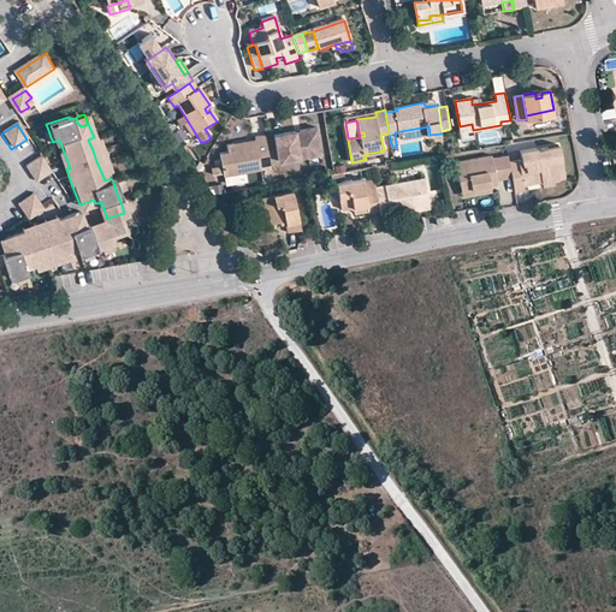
[(172,132),(177,142),(185,138),(181,128),(172,132)]
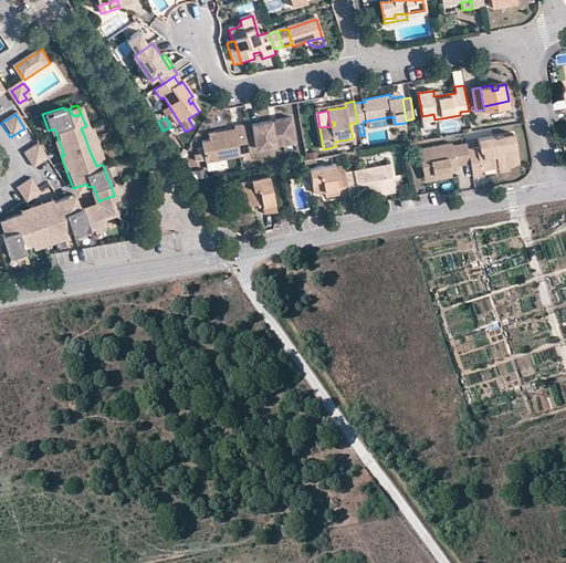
[(272,122),(252,125),(257,149),(284,145),(296,142),(292,117),(276,121),(276,123),(272,123),(272,122)]
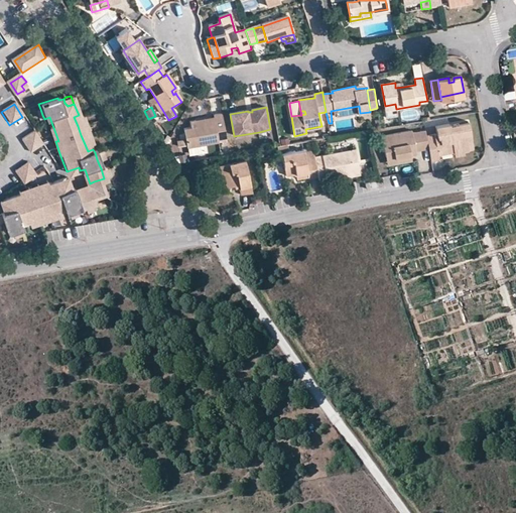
[(79,115),(74,117),(78,126),(84,124),(81,115),(79,115)]
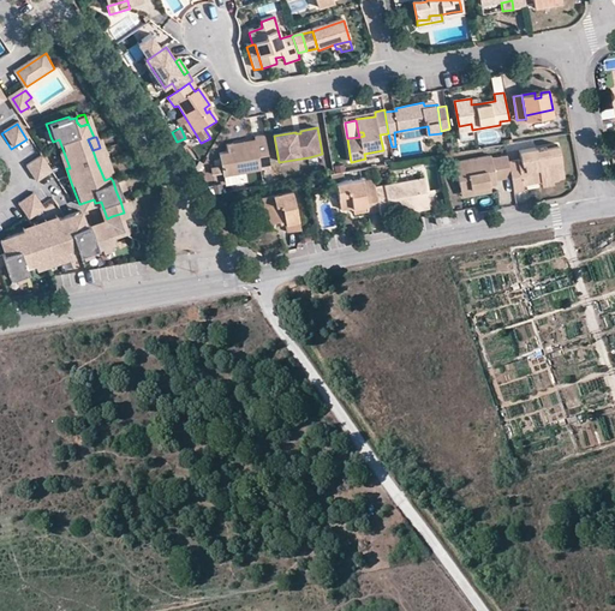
[(256,142),(256,145),(233,149),(234,154),(221,156),(225,177),(262,169),(262,167),(270,165),(266,137),(256,139),(256,142)]
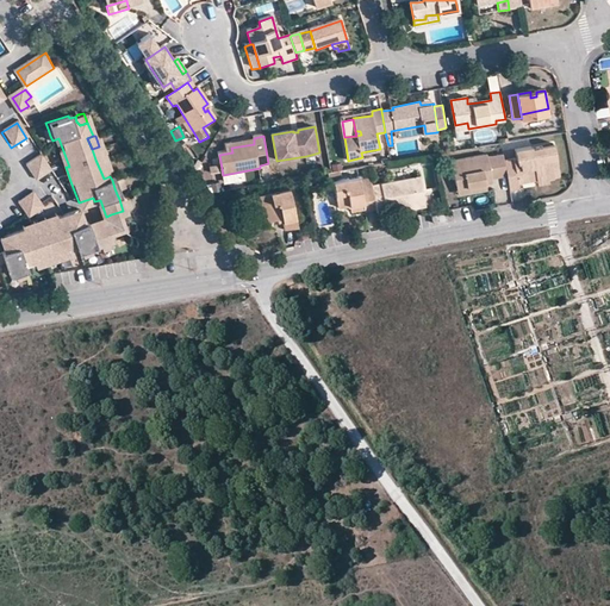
[(517,175),(535,173),(535,179),(536,182),(548,180),(559,179),(561,175),(555,148),(545,149),(543,145),(533,147),(531,145),(516,148),(517,157),(504,160),(506,173),(509,187),(518,186),(518,181),(517,175)]
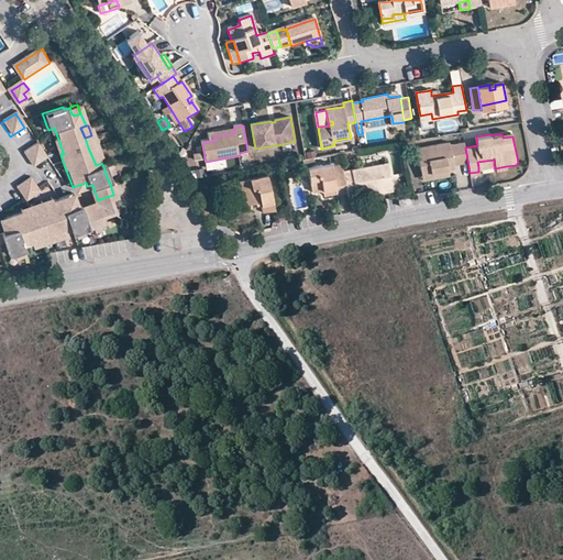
[(91,135),(85,138),(88,147),(95,144),(91,135)]
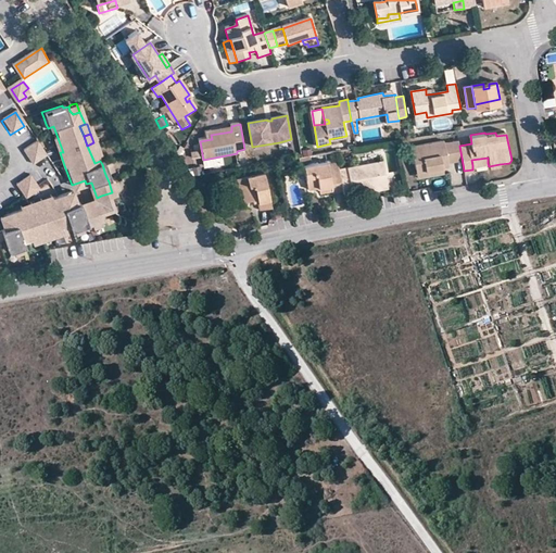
[(60,152),(63,152),(57,135),(50,137),(52,145),(57,156),(59,162),(61,166),(64,165),(60,152)]
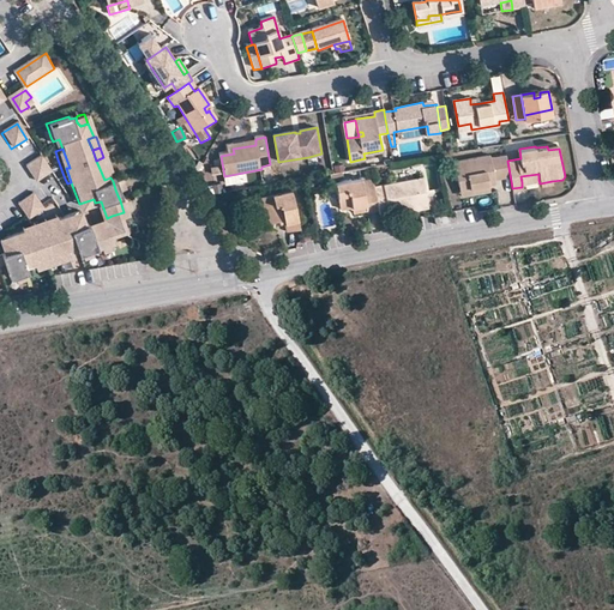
[(489,188),(488,182),(488,177),(494,177),(510,174),(507,161),(506,155),(491,157),(491,155),(453,161),(458,183),(464,182),(469,186),(469,192),(489,188)]
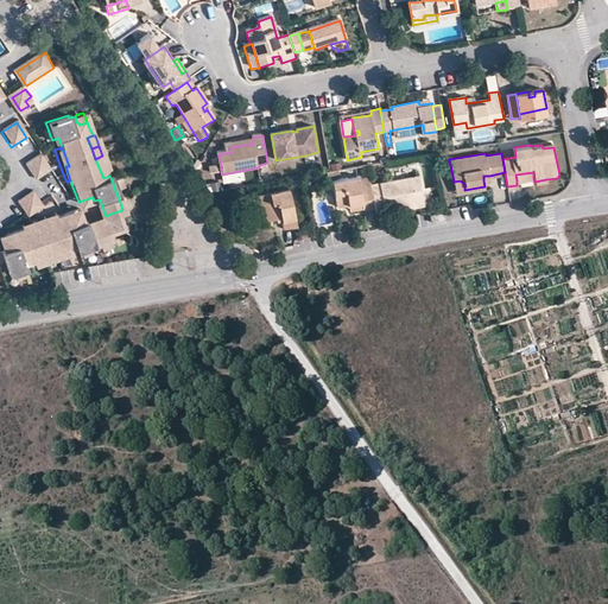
[(102,156),(95,159),(100,170),(106,167),(102,156)]
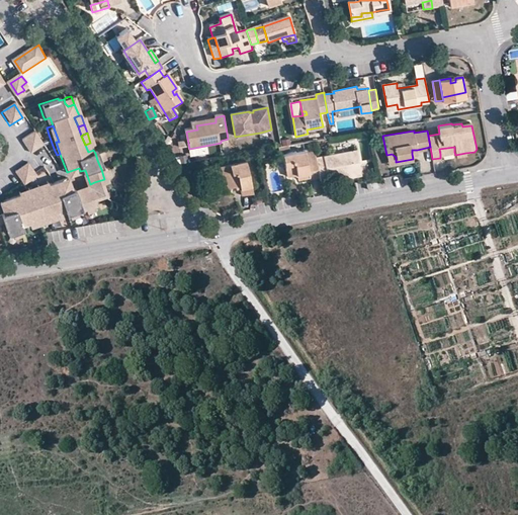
[(33,135),(20,143),(28,155),(41,147),(36,139),(33,135)]
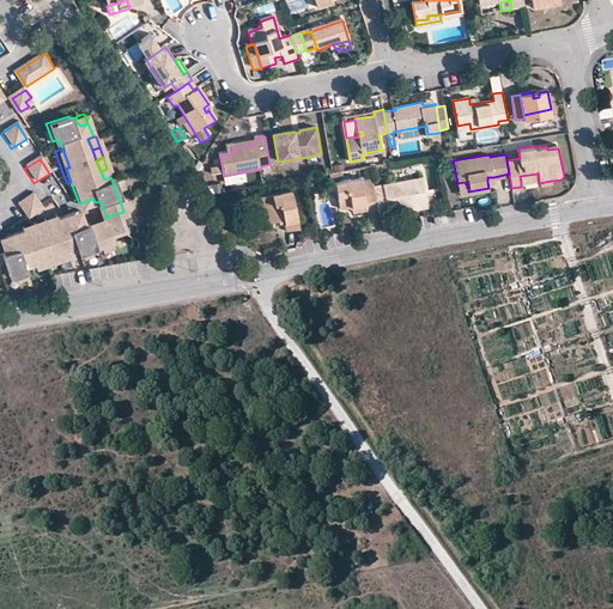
[(376,193),(364,194),(362,177),(337,182),(341,207),(352,205),(366,202),(366,208),(378,207),(376,193)]
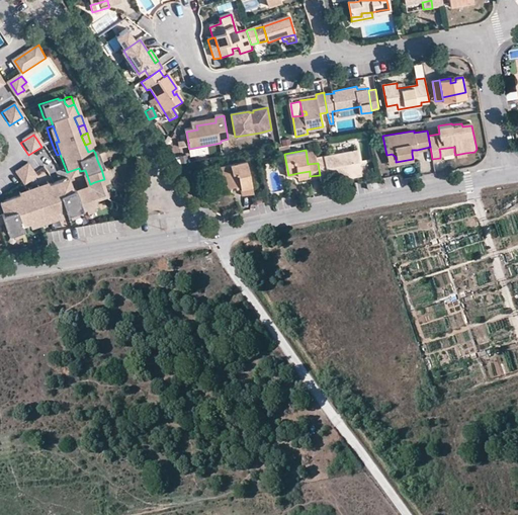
[(329,177),(342,175),(353,173),(354,176),(362,174),(357,150),(317,157),(318,163),(320,175),(321,182),(329,180),(329,177)]
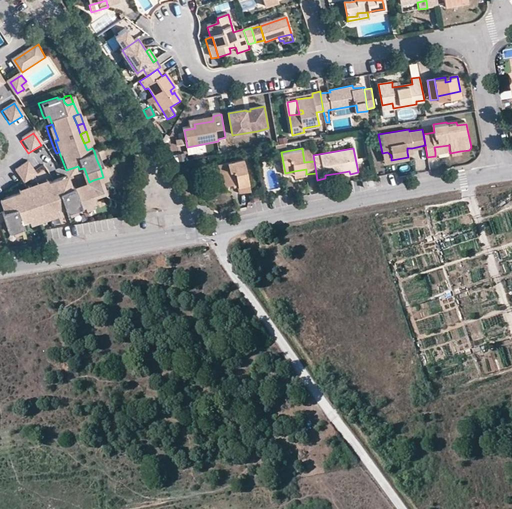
[(391,160),(391,155),(387,152),(382,153),(383,161),(391,160)]
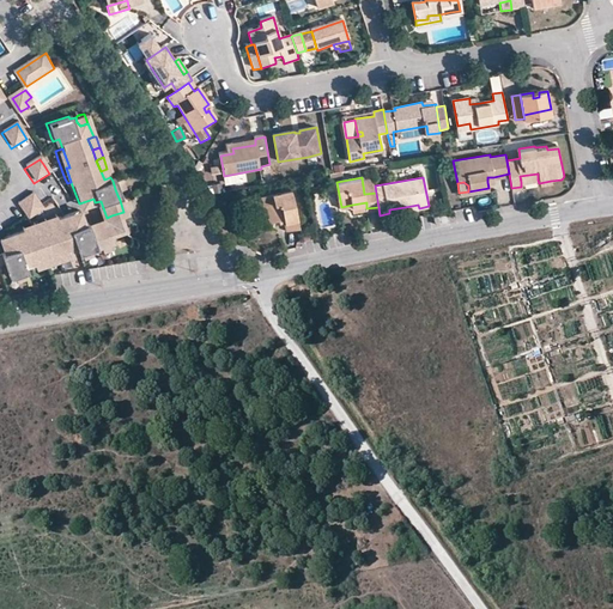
[(266,221),(280,219),(285,218),(286,221),(287,230),(299,227),(292,190),(261,195),(266,221)]
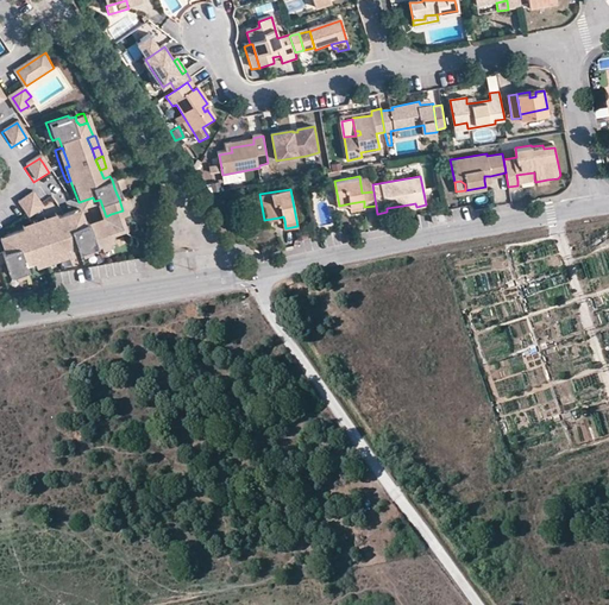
[(17,203),(26,219),(41,209),(31,195),(17,203)]
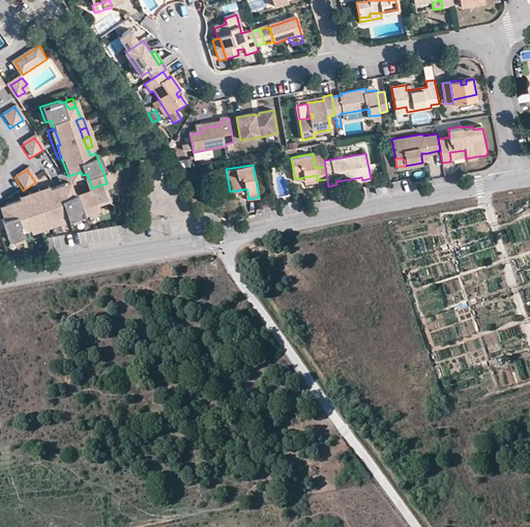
[(74,196),(75,201),(88,196),(90,199),(94,198),(99,195),(96,186),(92,188),(87,174),(82,175),(88,189),(74,196)]
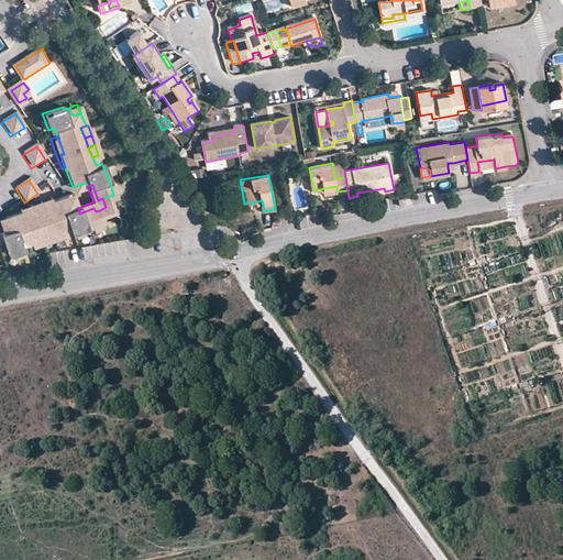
[(68,209),(73,207),(70,198),(62,201),(64,208),(68,209)]
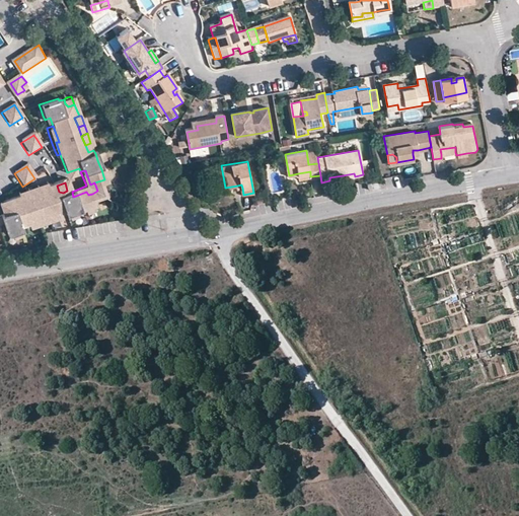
[(27,224),(35,220),(46,217),(55,213),(62,210),(65,217),(68,215),(75,212),(79,211),(84,210),(90,207),(92,205),(88,195),(86,192),(73,197),(72,192),(69,193),(67,191),(63,193),(59,192),(57,186),(47,190),(19,201),(7,205),(10,211),(8,214),(2,216),(3,217),(0,219),(2,224),(8,238),(11,236),(18,234),(20,233),(18,227),(27,224)]
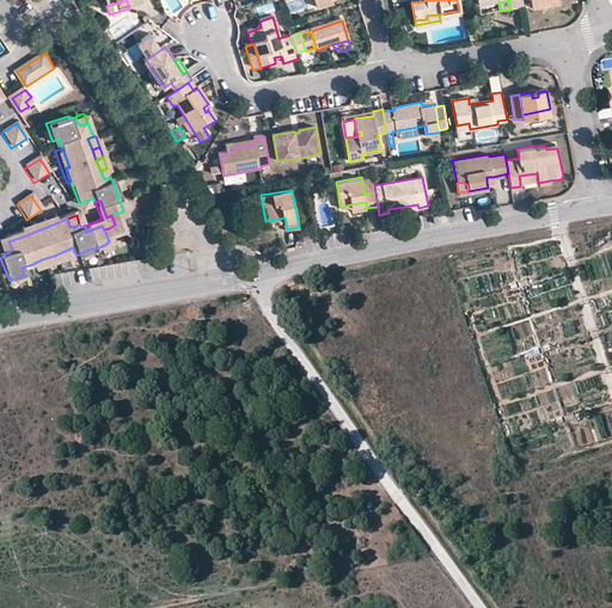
[(20,232),(23,237),(55,223),(54,220),(20,232)]
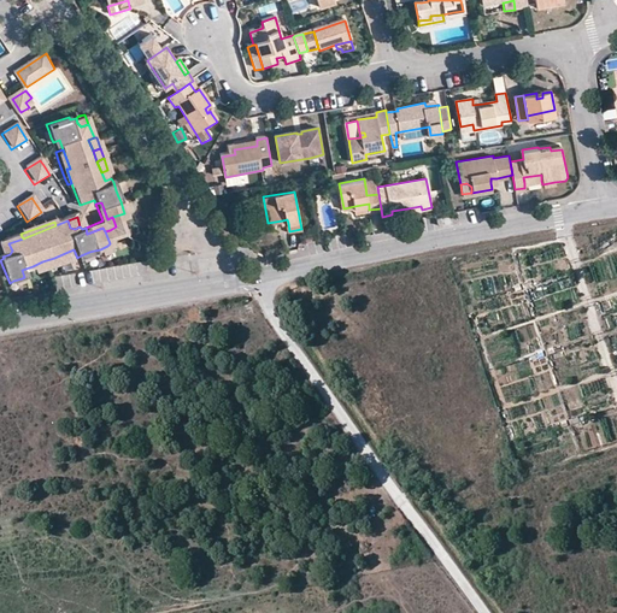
[(12,251),(9,243),(0,246),(0,248),(3,257),(10,254),(12,251)]
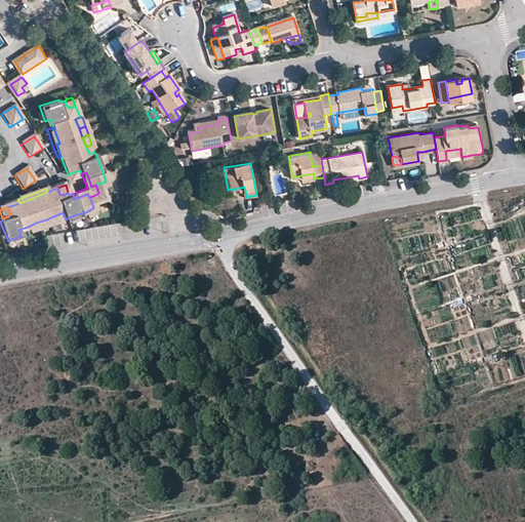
[(69,217),(71,224),(77,221),(76,214),(69,217)]
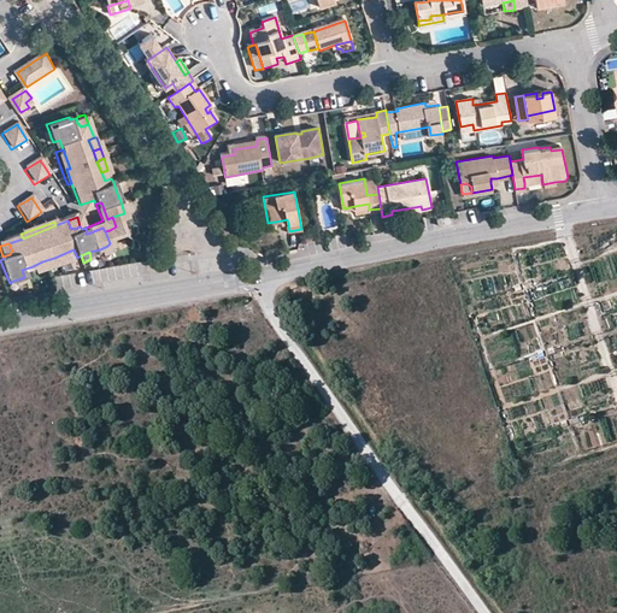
[(54,258),(57,263),(68,259),(65,253),(54,258)]
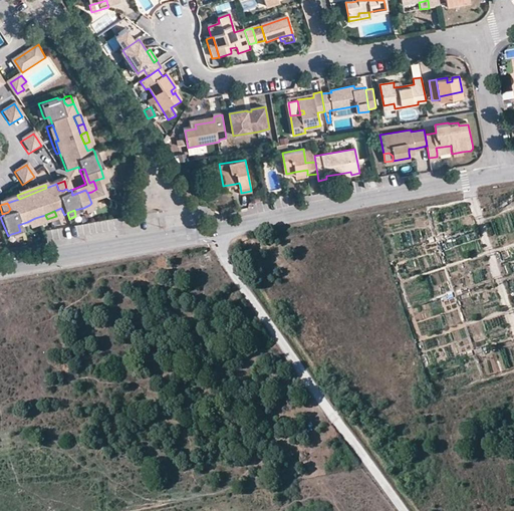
[(35,218),(37,223),(47,219),(45,215),(35,218)]
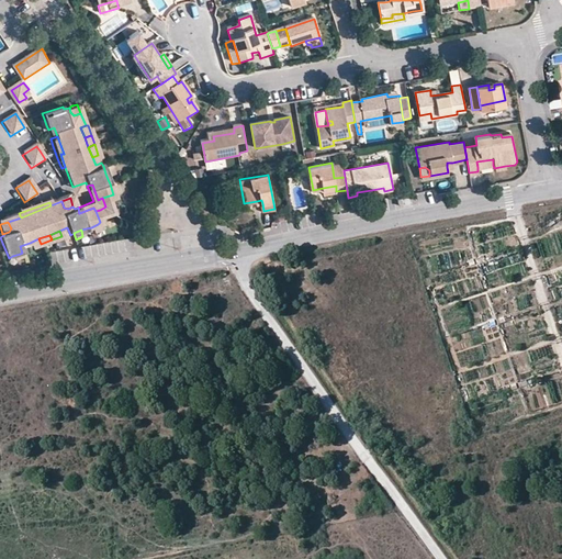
[(30,243),(32,248),(41,244),(38,238),(30,243)]
